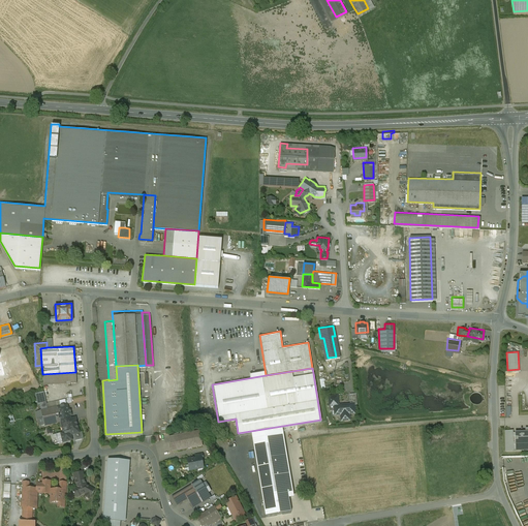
[(75,372),(42,374),(42,382),(69,380),(69,381),(75,380),(75,372)]
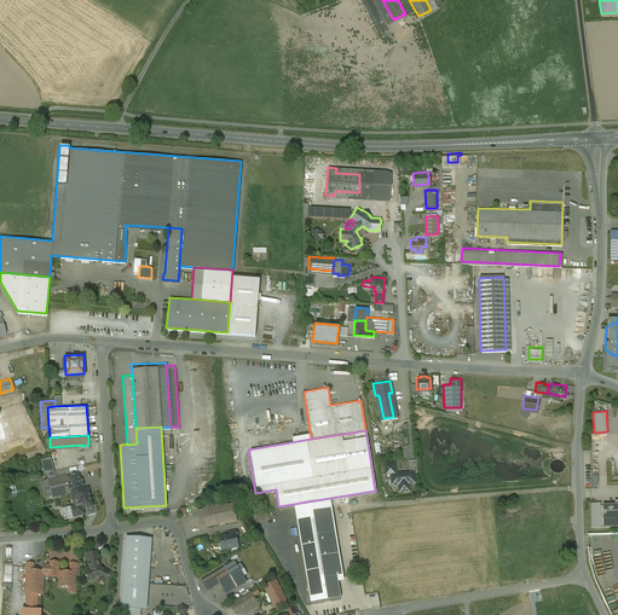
[(414,470),(394,471),(394,460),(383,462),(385,473),(390,473),(391,482),(400,482),(402,489),(409,488),(408,481),(414,481),(414,470)]
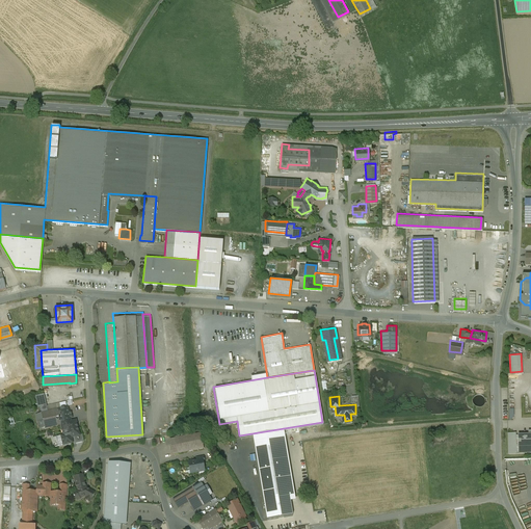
[(68,404),(56,406),(58,414),(59,421),(61,421),(71,419),(68,404)]
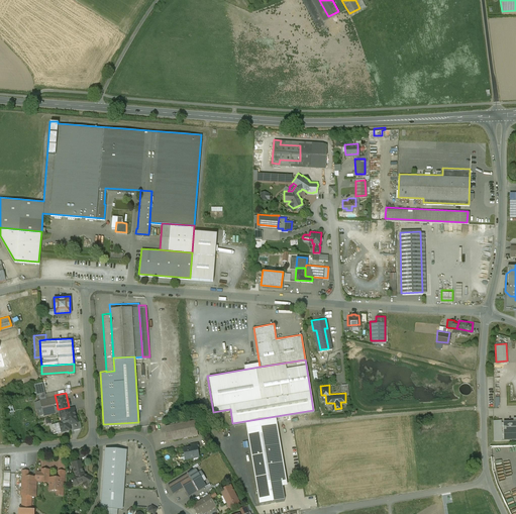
[(55,395),(39,399),(40,406),(57,402),(55,395)]
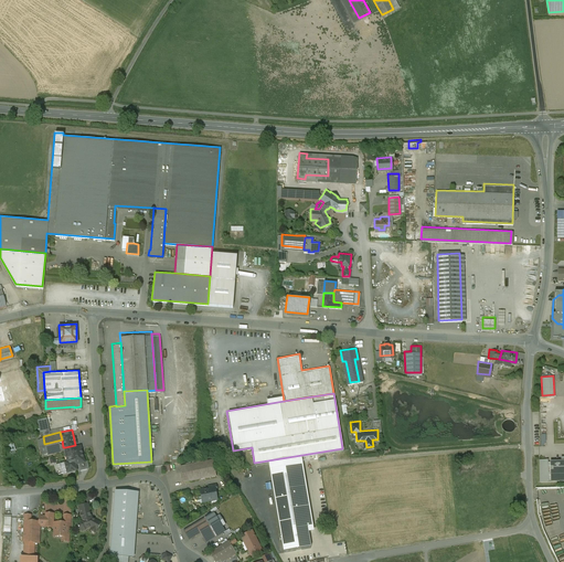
[(44,444),(40,445),(42,453),(63,447),(62,439),(44,444)]
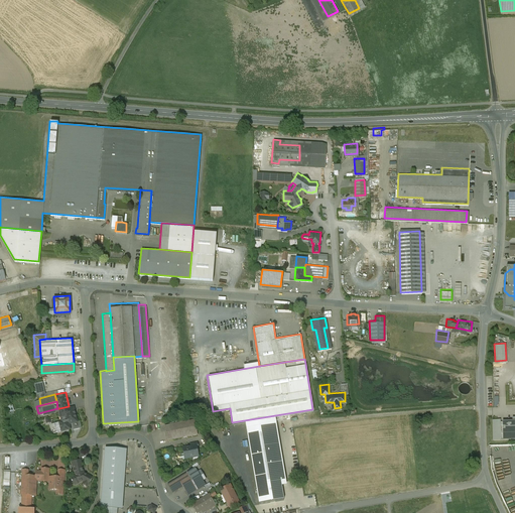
[(61,419),(58,419),(60,428),(70,426),(69,421),(77,419),(75,412),(74,412),(72,405),(69,406),(59,408),(60,413),(65,413),(66,413),(67,418),(61,419)]
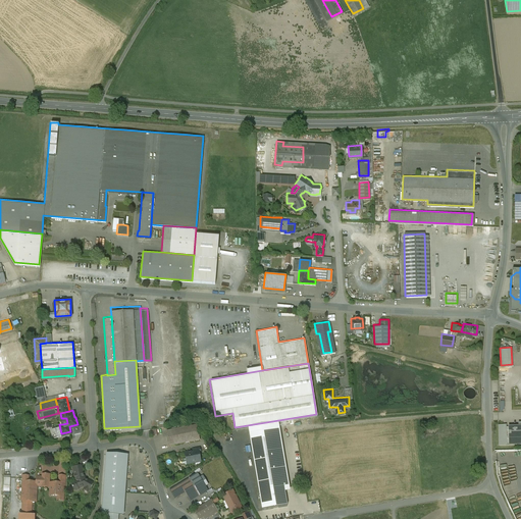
[(196,422),(165,428),(168,444),(199,437),(196,422)]
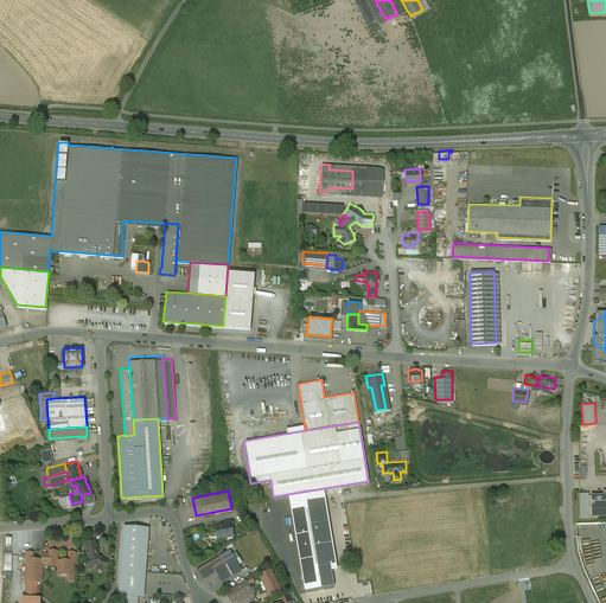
[(591,514),(589,493),(586,493),(584,492),(579,491),(580,514),(591,514)]
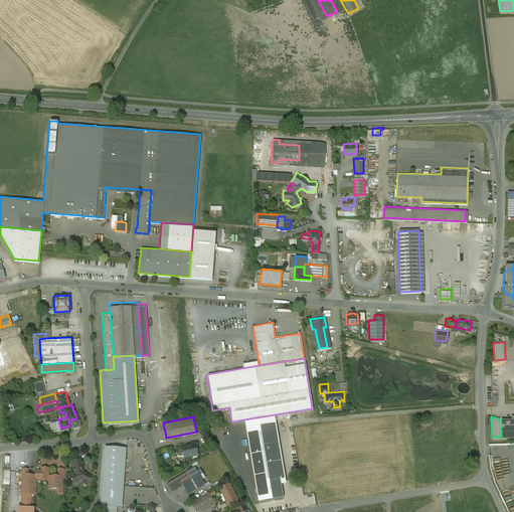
[(513,417),(500,418),(501,437),(513,436),(513,417)]
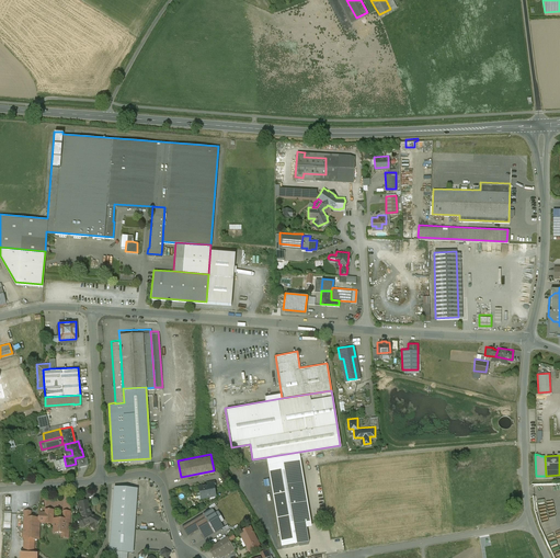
[(214,479),(206,480),(207,482),(197,485),(200,491),(201,492),(202,496),(200,496),(201,497),(208,494),(209,493),(214,492),(214,493),(215,493),(213,485),(215,485),(214,479)]
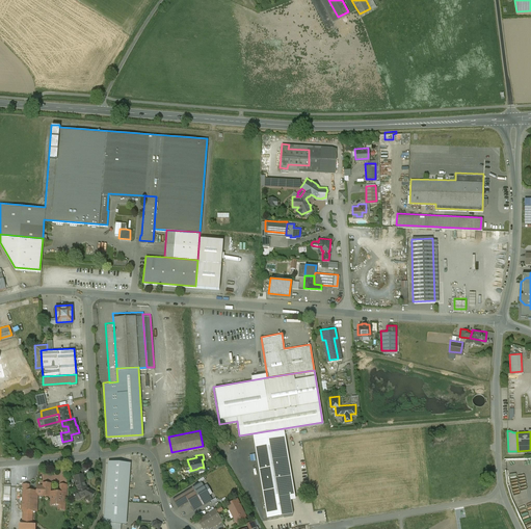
[(80,472),(73,474),(75,481),(74,481),(75,486),(77,485),(77,488),(75,490),(73,492),(73,493),(73,494),(74,494),(74,495),(76,497),(79,496),(80,495),(84,494),(90,497),(94,490),(89,487),(88,488),(85,486),(84,486),(84,485),(83,484),(80,472)]
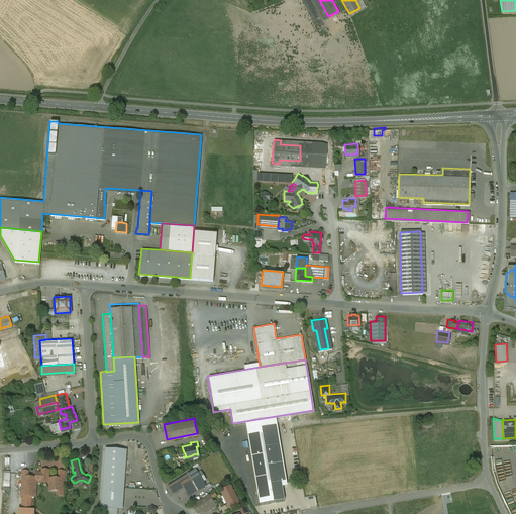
[(119,458),(104,458),(102,484),(122,485),(122,475),(118,474),(119,458)]
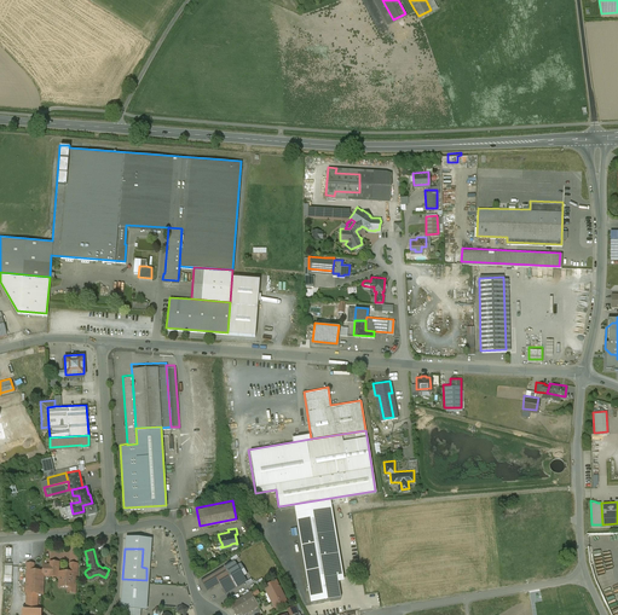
[(42,568),(33,568),(33,561),(27,561),(26,591),(27,591),(36,591),(41,591),(42,573),(42,568)]
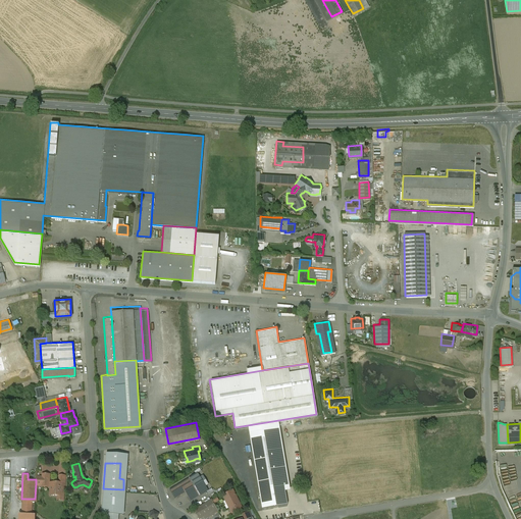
[(198,494),(188,476),(179,481),(184,489),(190,499),(198,494)]
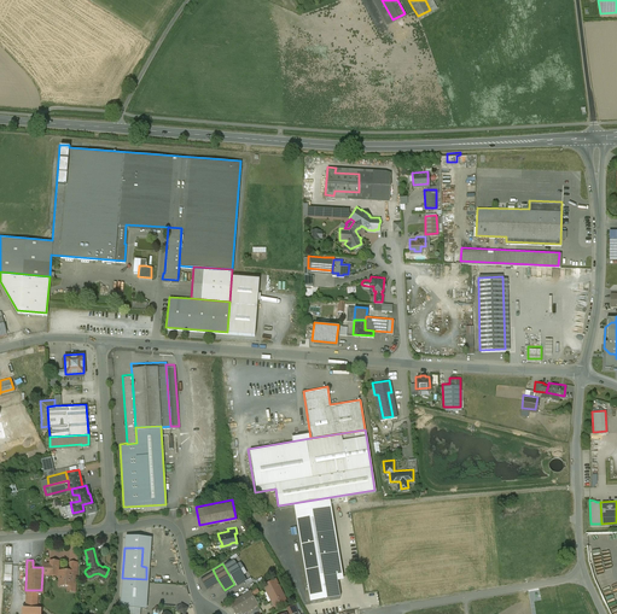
[(69,568),(56,568),(56,573),(58,573),(58,583),(68,584),(68,589),(74,589),(75,577),(73,577),(73,567),(69,567),(69,568)]
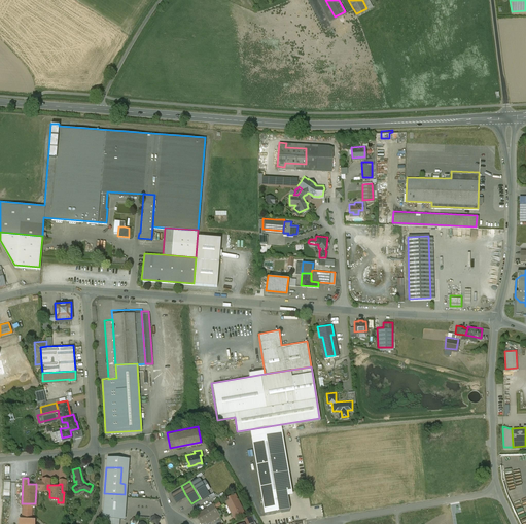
[(181,486),(171,492),(176,500),(185,494),(181,486)]
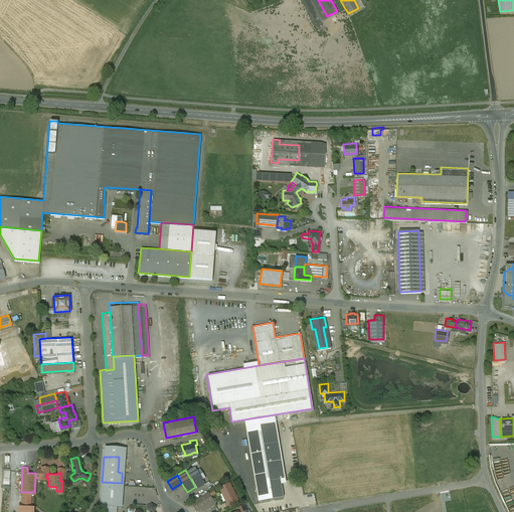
[(237,499),(228,481),(218,486),(227,504),(237,499)]
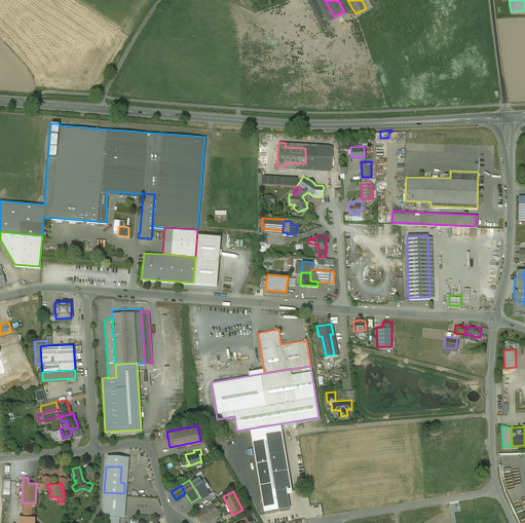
[(124,501),(103,499),(102,515),(123,516),(124,501)]
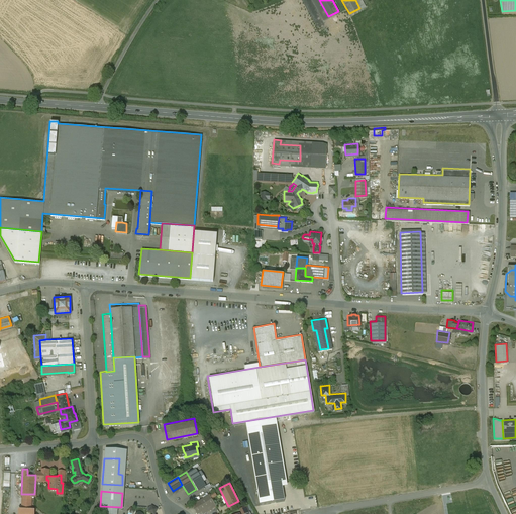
[(208,493),(191,503),(196,512),(200,510),(202,512),(215,504),(208,493)]
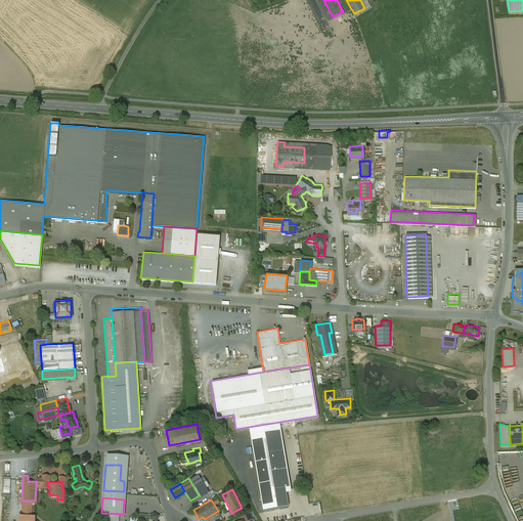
[(31,501),(23,501),(22,514),(30,515),(31,501)]
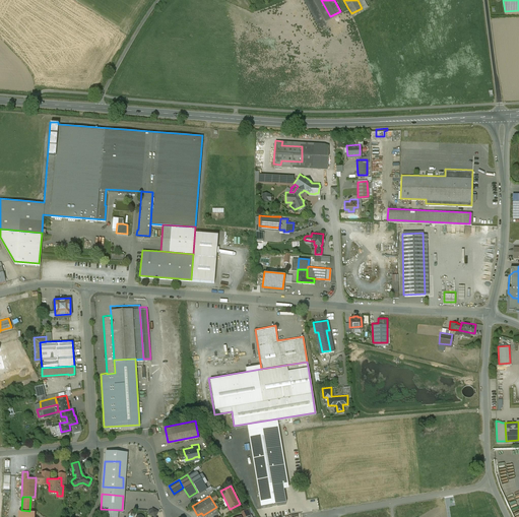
[(155,515),(158,509),(150,505),(147,511),(155,515)]
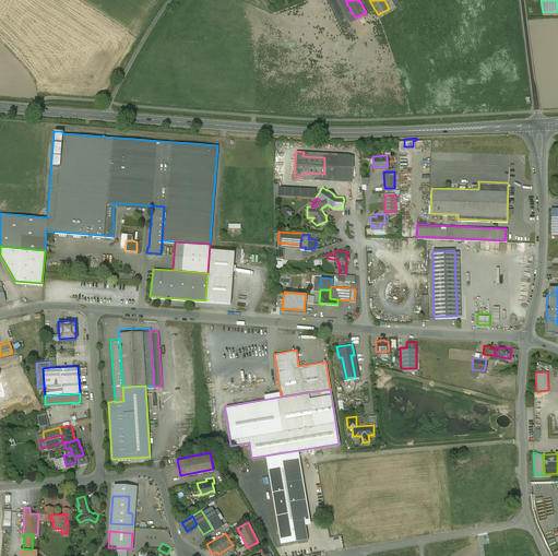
[(262,555),(271,551),(269,543),(259,547),(262,555)]
